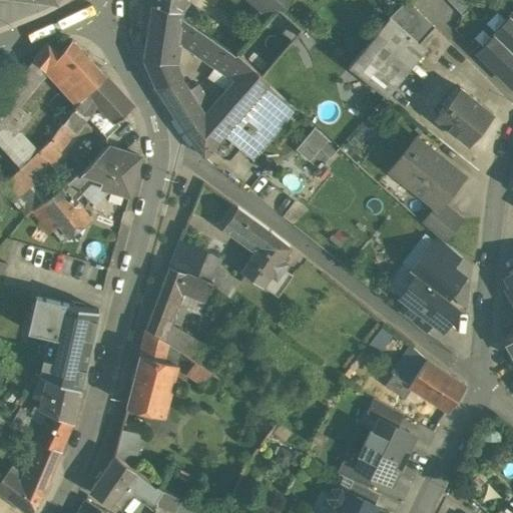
[(153,0),(152,4),(182,10),(188,0),(153,0)]
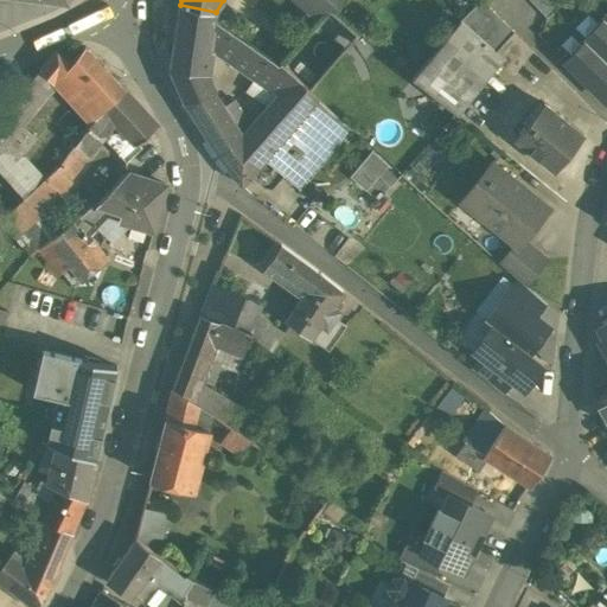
[(306,0),(323,14),(328,7),(334,11),(343,0),(306,0)]
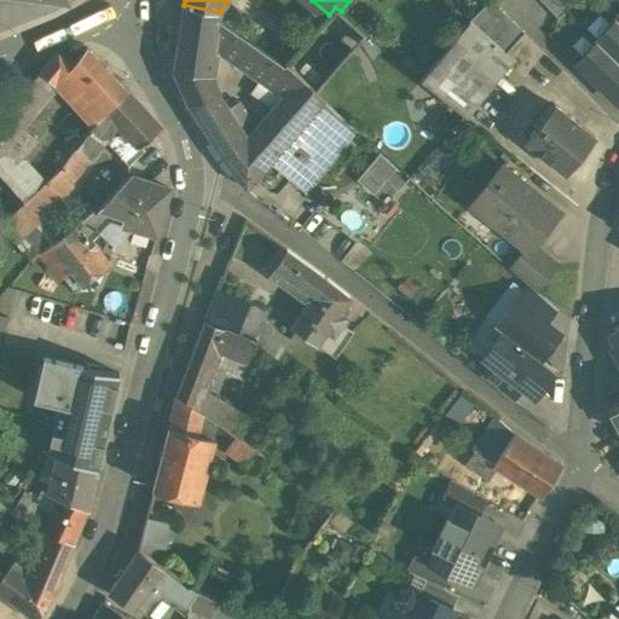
[(492,0),(487,0),(469,18),(482,32),(503,11),(492,0)]
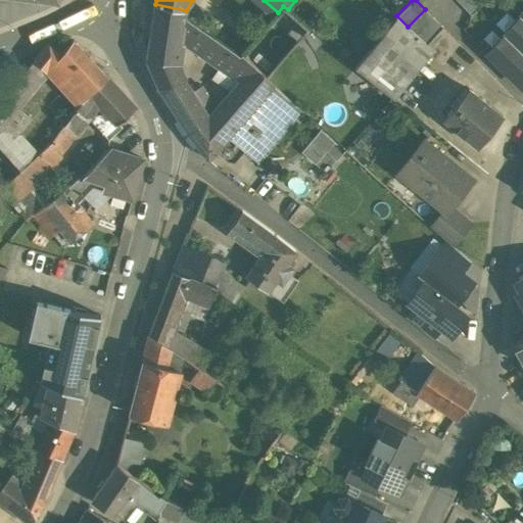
[(457,0),(470,14),(485,0),(457,0)]
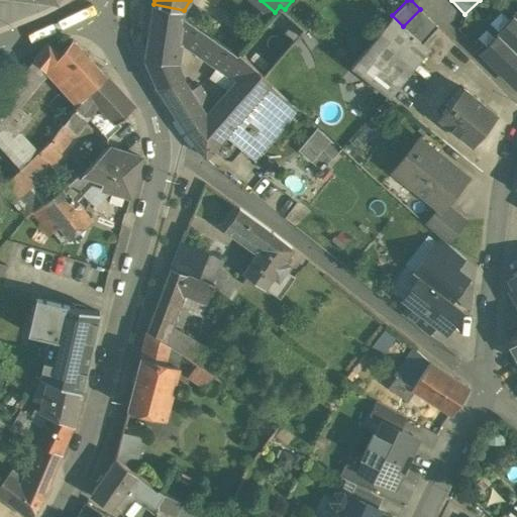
[(184,10),(153,4),(144,59),(157,87),(169,103),(194,92),(181,78),(175,62),(182,28),(190,32),(192,22),(183,16),(184,10)]
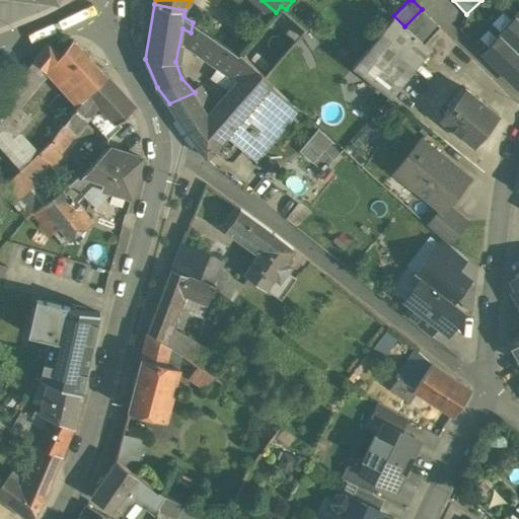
[(422,9),(404,26),(414,33),(430,17),(422,9)]
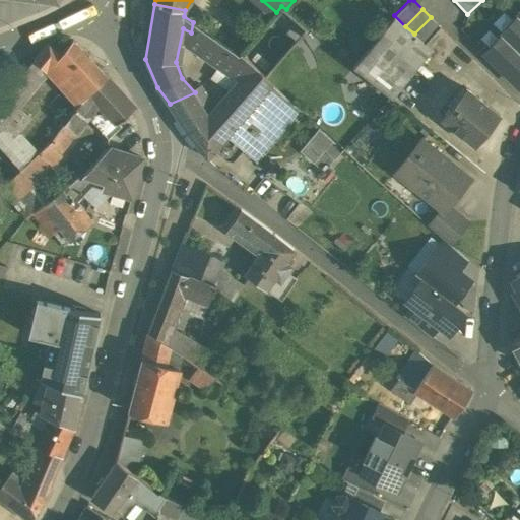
[(405,26),(394,15),(352,65),(391,96),(429,52),(431,49),(425,43),(414,34),(405,26)]
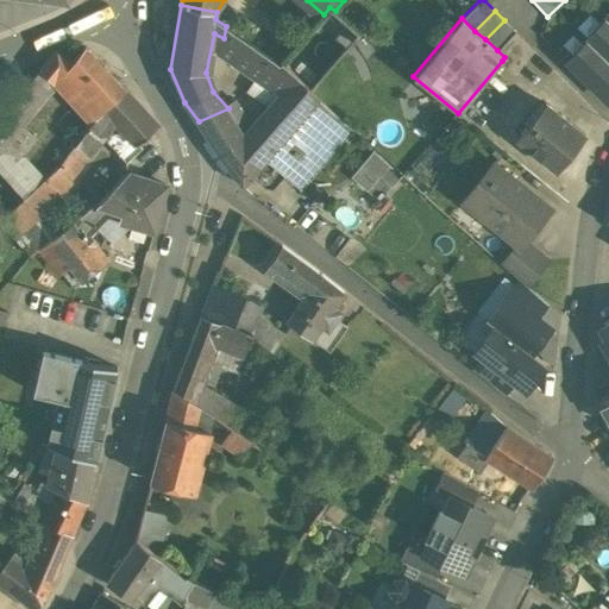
[(608,19),(607,18),(606,18),(585,38),(586,41),(588,39),(608,61),(608,19)]
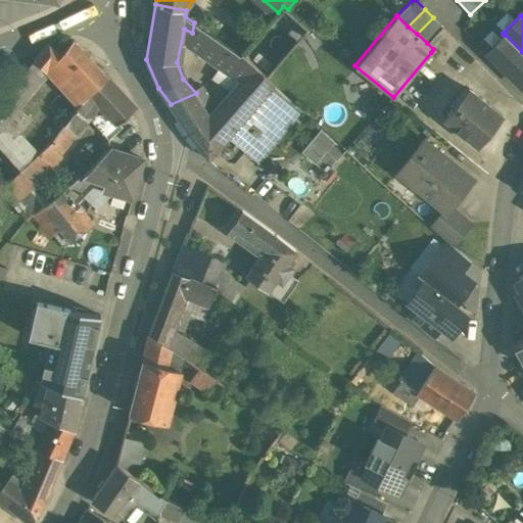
[(433,17),(417,34),(427,43),(442,26),(433,17)]
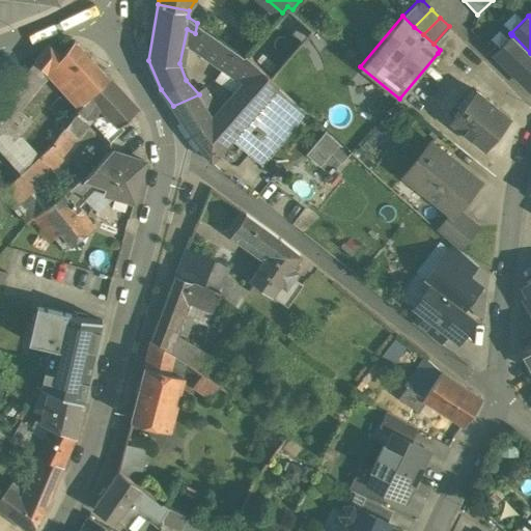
[(245,55),(197,23),(195,33),(192,43),(246,80),(257,66),(245,55)]
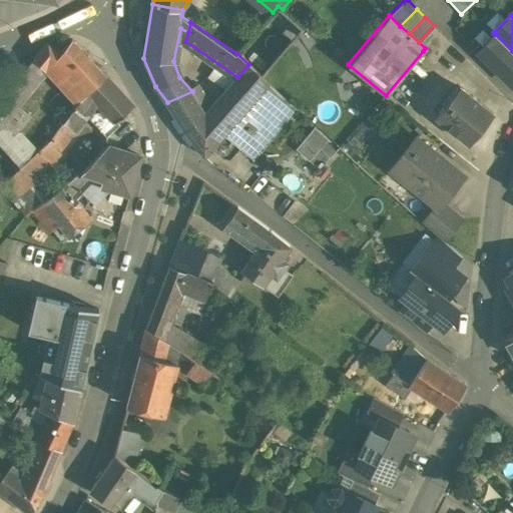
[(450,42),(434,25),(419,42),(425,48),(423,51),(434,60),(450,42)]
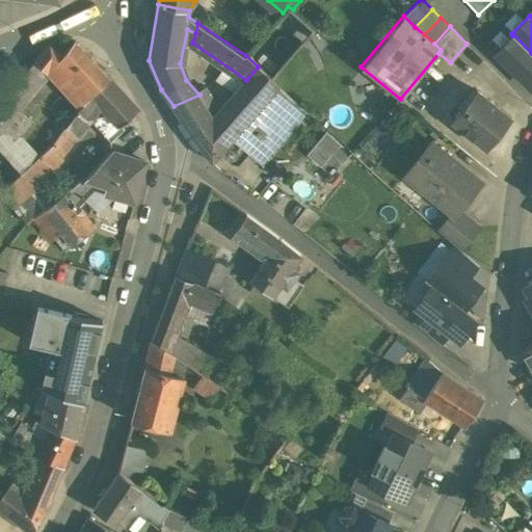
[(531,53),(513,34),(512,35),(495,53),(530,87),(531,85),(531,53)]
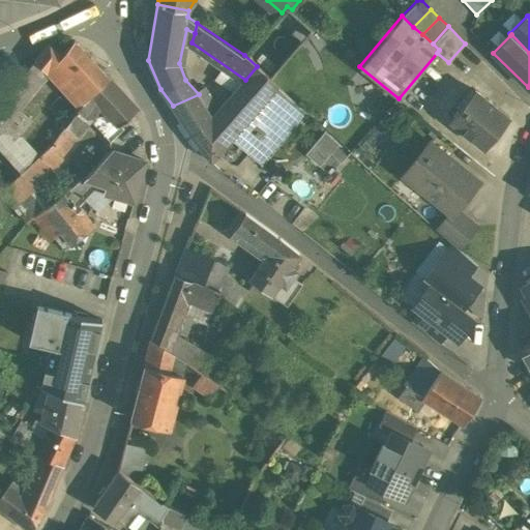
[(110,79),(75,41),(62,56),(63,57),(53,69),(83,102),(110,79)]
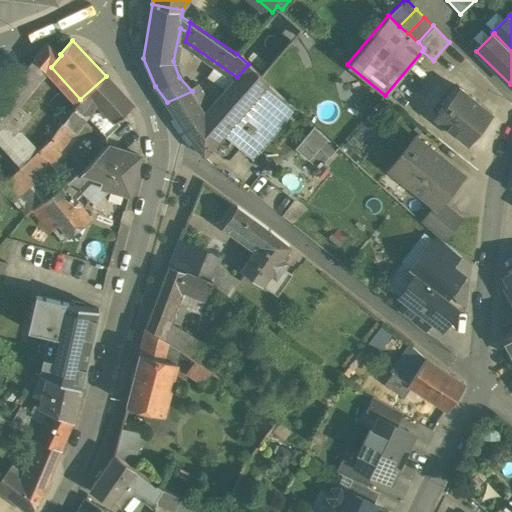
[(60,54),(46,42),(36,55),(50,68),(51,67),(61,55),(60,54)]
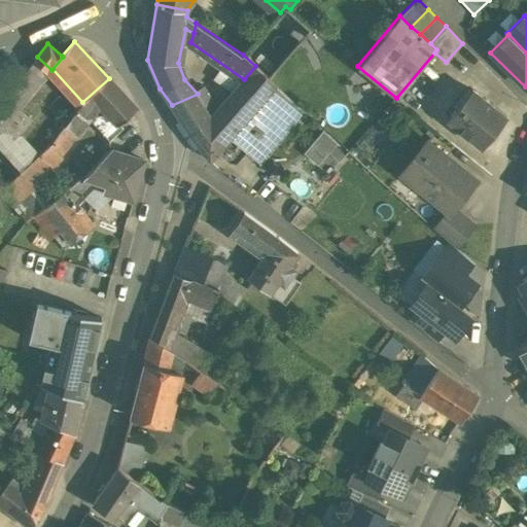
[(37,57),(4,98),(19,112),(51,70),(37,57)]
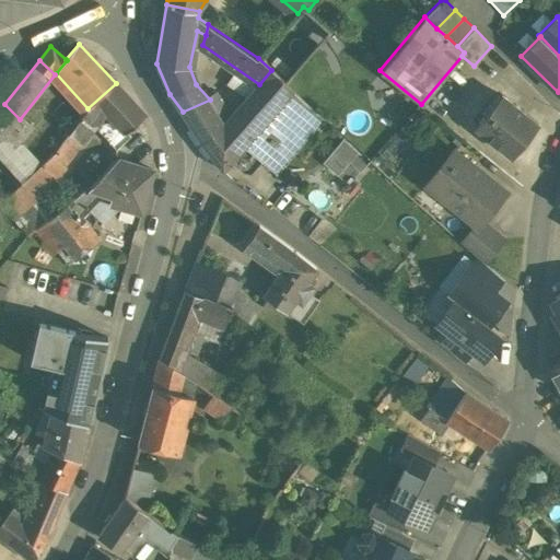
[(225,124),(210,100),(183,112),(208,148),(225,167),(244,147),(294,92),(271,70),(259,84),(225,124)]
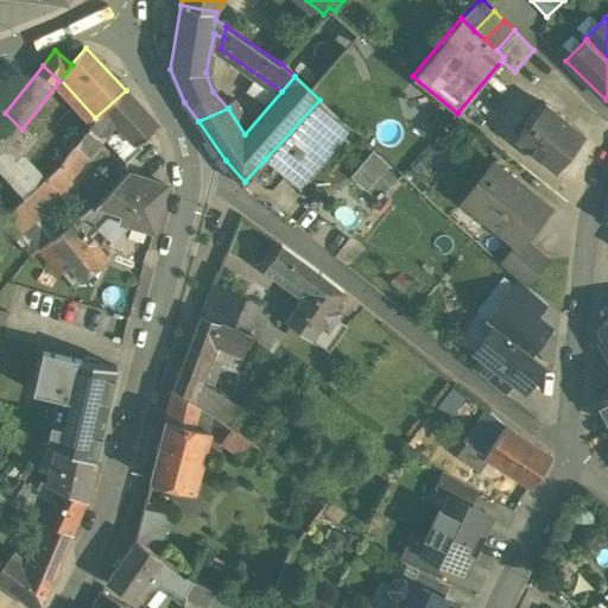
[(93,120),(77,143),(90,154),(116,121),(122,127),(138,141),(139,140),(158,126),(126,90),(95,118),(93,120)]
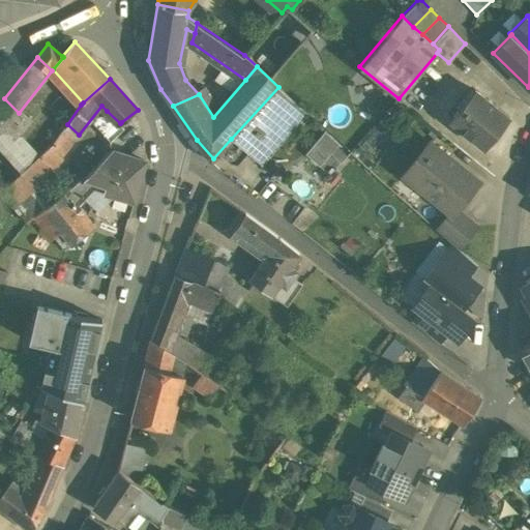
[(278,87),(231,139),(252,157),(297,105),(278,87)]
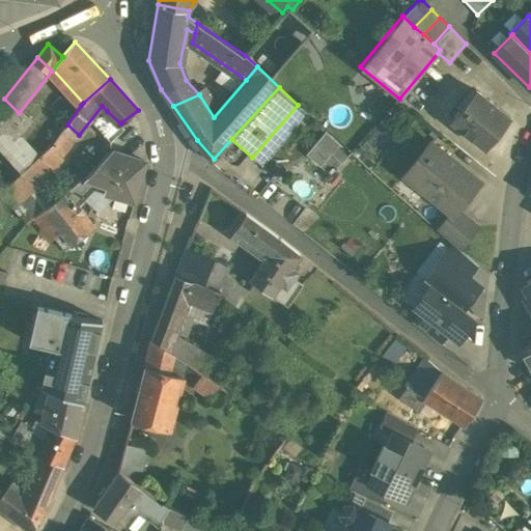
[(510,117),(475,89),(450,119),(485,148),(510,117)]
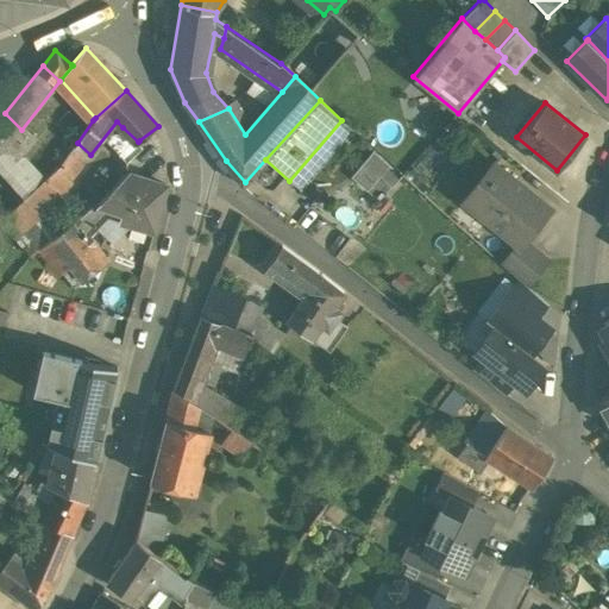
[(22,130),(5,113),(0,119),(0,169),(26,198),(35,190),(58,168),(52,162),(22,130)]
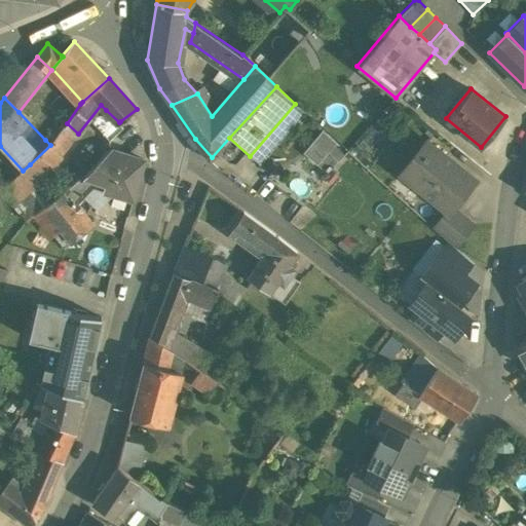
[(75,100),(45,140),(50,145),(67,123),(80,104),(75,100)]
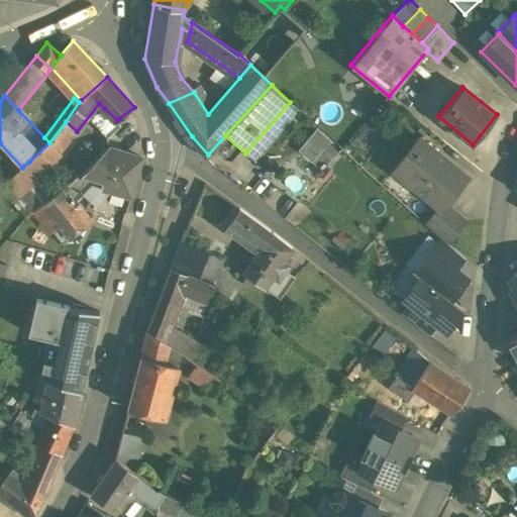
[(104,108),(93,120),(107,134),(110,135),(122,123),(118,119),(117,120),(104,108)]
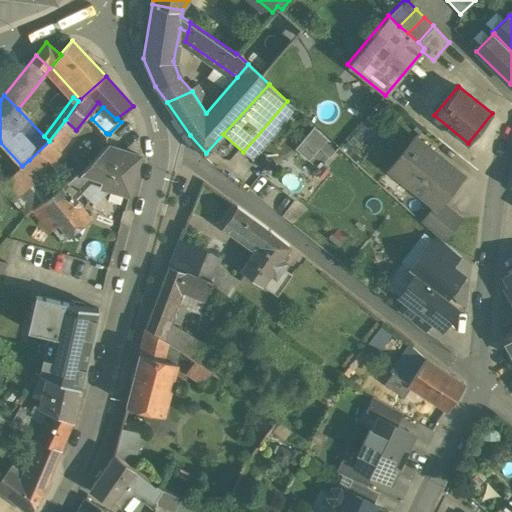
[(65,120),(49,141),(60,151),(76,130),(65,120)]
